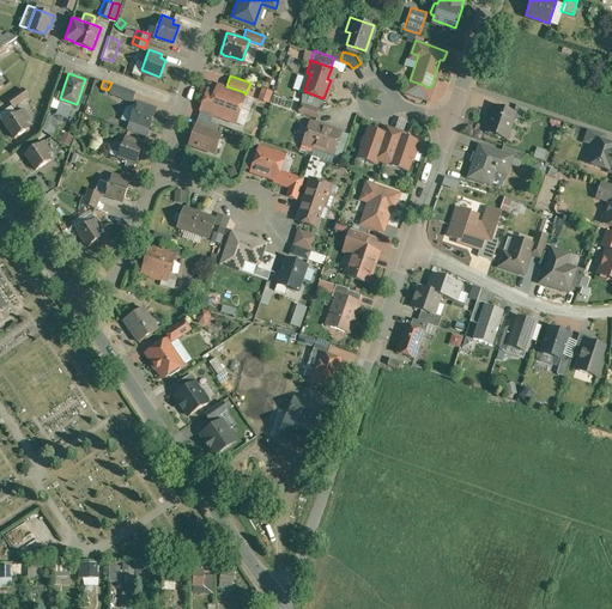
[(430,87),(410,80),(406,90),(426,97),(430,87)]
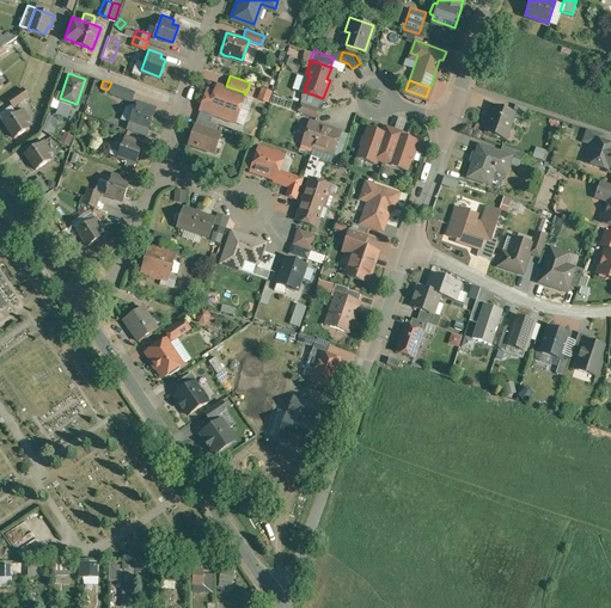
[(133,88),(114,81),(110,91),(136,100),(136,99),(130,98),(133,88)]
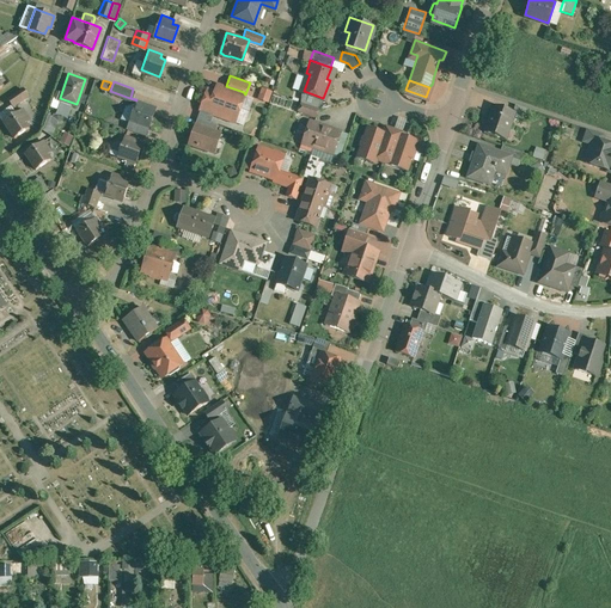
[(226,86),(222,85),(220,92),(207,87),(200,108),(213,112),(233,121),(244,93),(244,92),(226,86)]
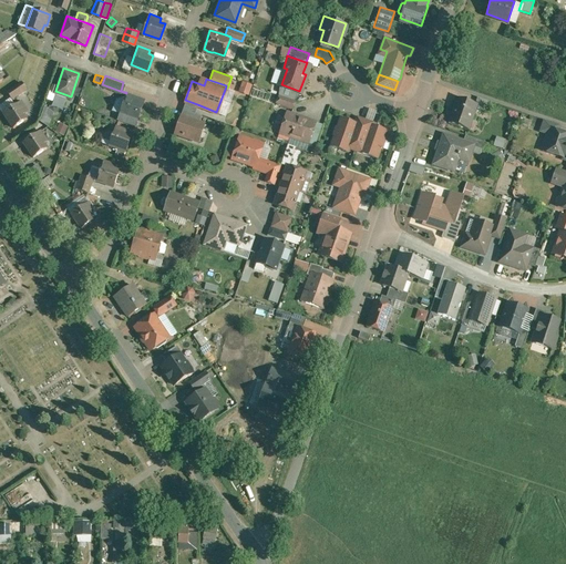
[(21,80),(6,90),(11,98),(26,88),(21,80)]
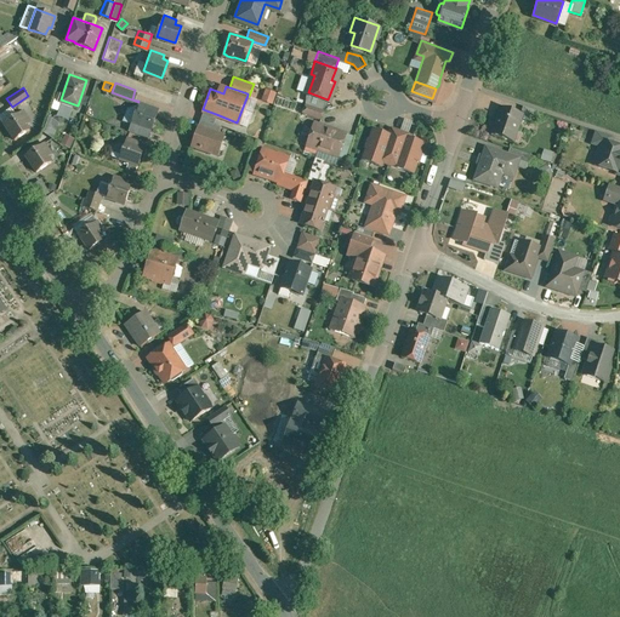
[(268,102),(271,90),(263,89),(260,100),(268,102)]
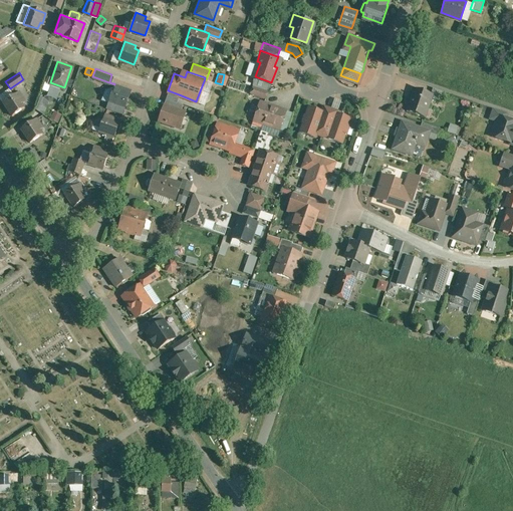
[(124,87),(114,83),(114,84),(108,101),(123,106),(129,92),(123,91),(124,87)]
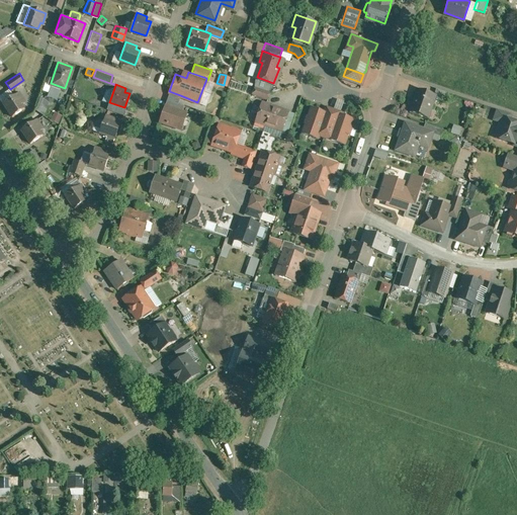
[(269,91),(254,85),(251,93),(267,98),(269,91)]
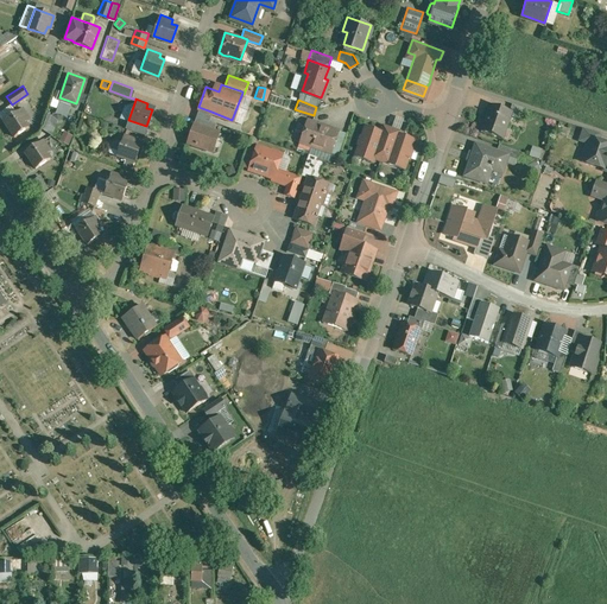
[(509,109),(489,102),(481,129),(503,137),(511,113),(512,110),(509,109)]
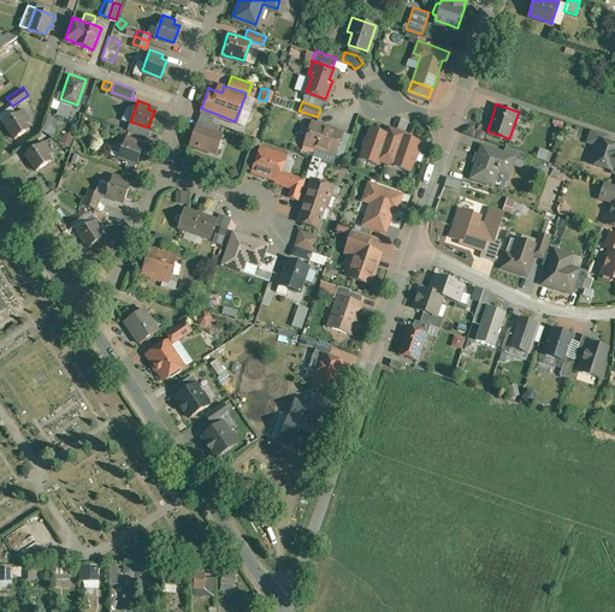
[(533,108),(519,104),(515,111),(519,112),(518,114),(530,119),(533,108)]
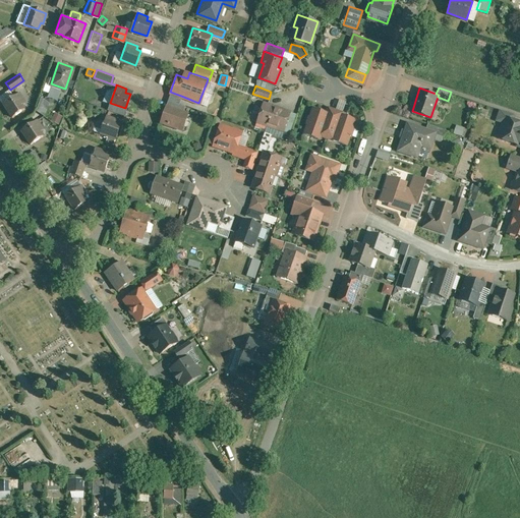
[(18,92),(3,102),(12,116),(24,108),(21,103),(24,101),(18,92)]
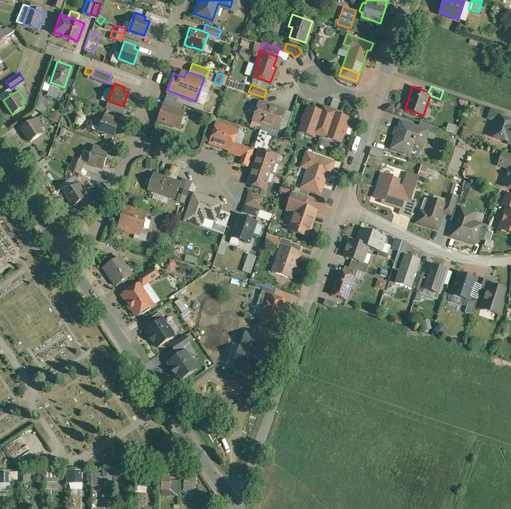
[(178,94),(167,90),(164,97),(175,101),(178,94)]
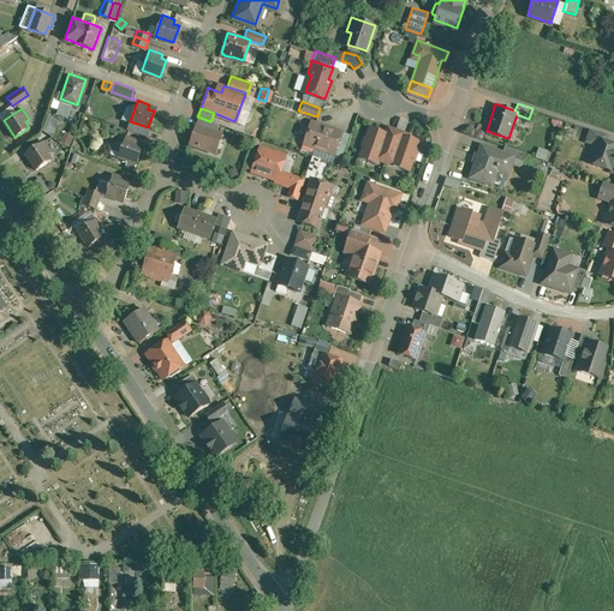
[(48,133),(54,118),(41,114),(36,130),(48,133)]
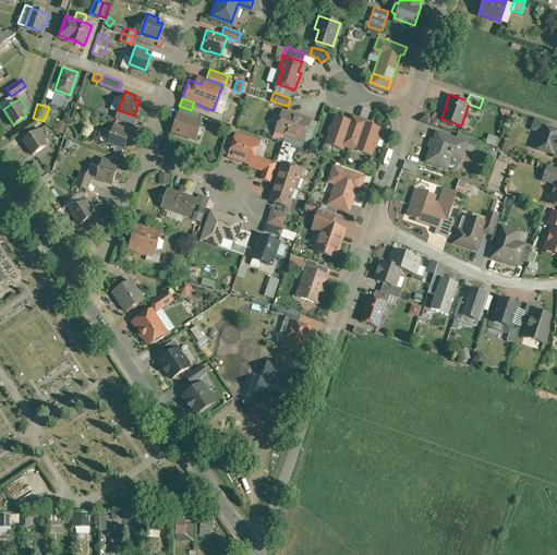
[(355,115),(363,117),(366,107),(359,105),(355,115)]
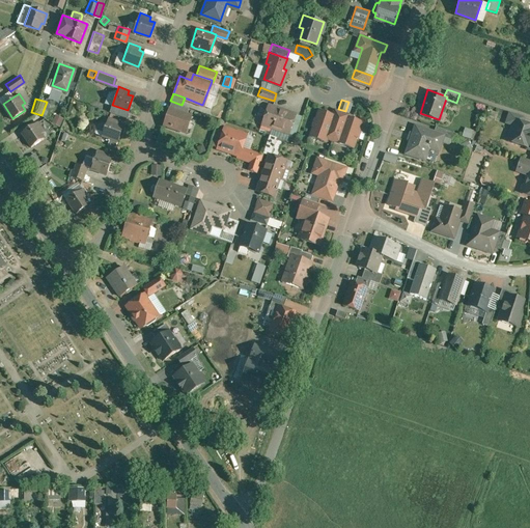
[(182,105),(170,101),(168,108),(186,113),(188,107),(182,105)]
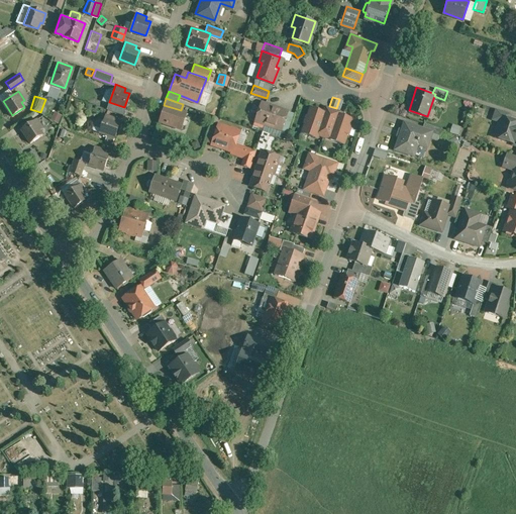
[(287,109),(261,101),(254,119),(281,128),(287,109)]
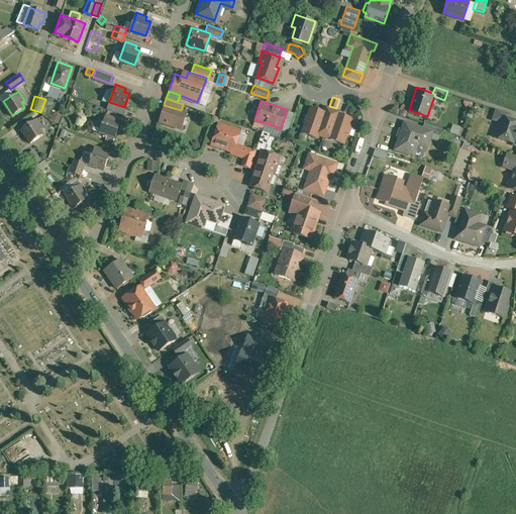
[(124,107),(109,102),(107,108),(122,113),(124,107)]
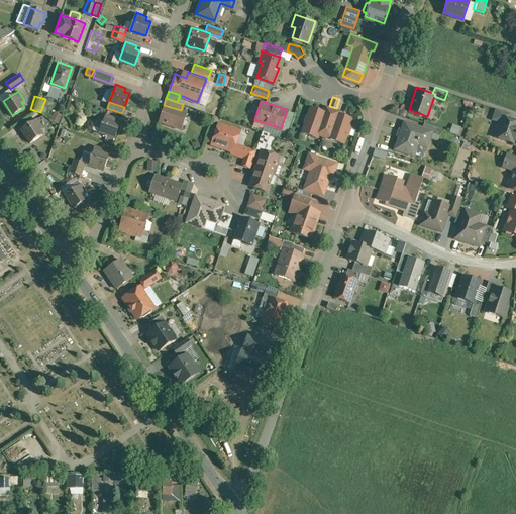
[(181,110),(164,105),(159,120),(181,127),(186,112),(181,110)]
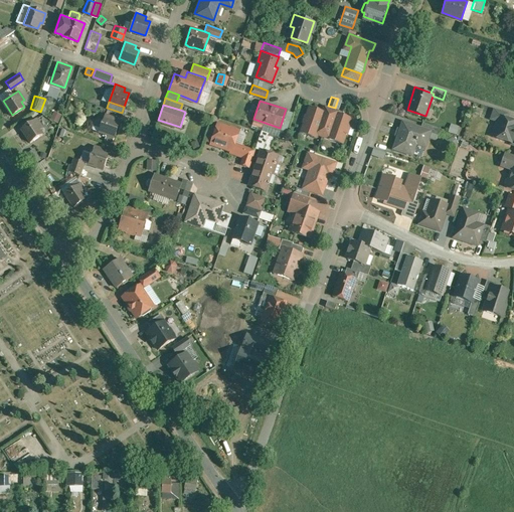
[(317,110),(309,107),(306,115),(304,116),(302,121),(303,124),(301,131),(315,136),(316,133),(321,135),(327,119),(320,117),(321,115),(318,114),(319,113),(317,110)]
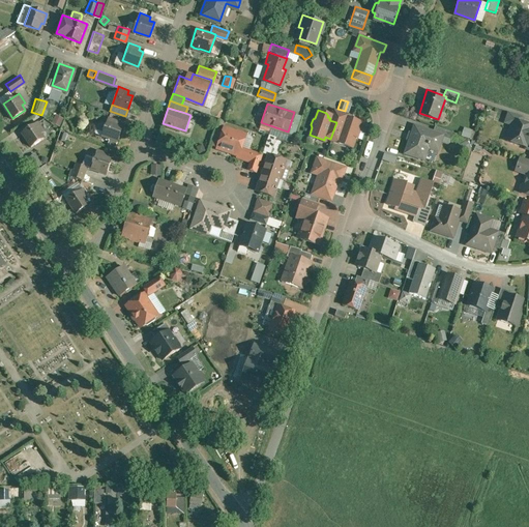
[(340,113),(333,110),(330,118),(329,120),(336,122),(340,113)]
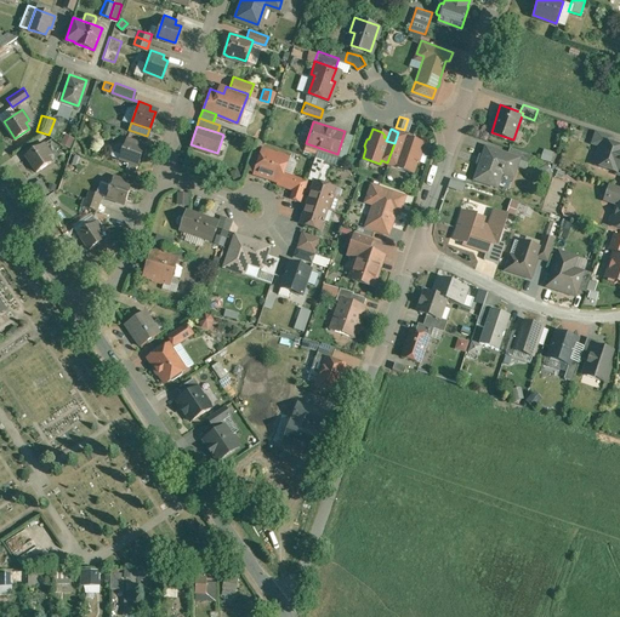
[(613,135),(596,129),(591,142),(599,144),(601,138),(610,142),(613,135)]
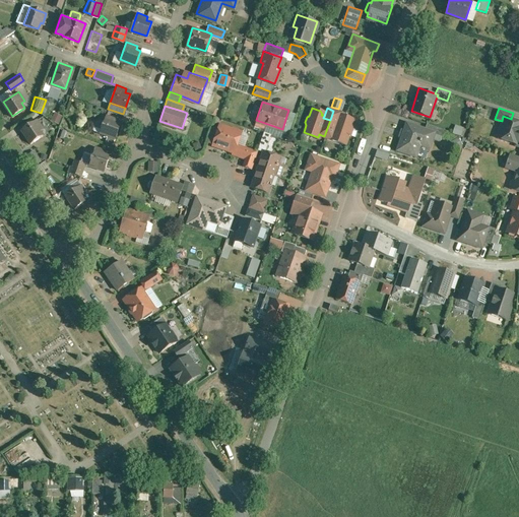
[(340,113),(333,111),(330,120),(336,123),(338,118),(340,113)]
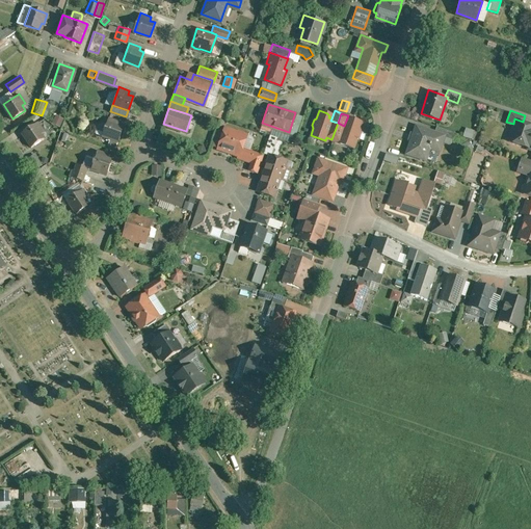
[(118,121),(108,116),(102,134),(117,140),(123,126),(117,124),(118,121)]
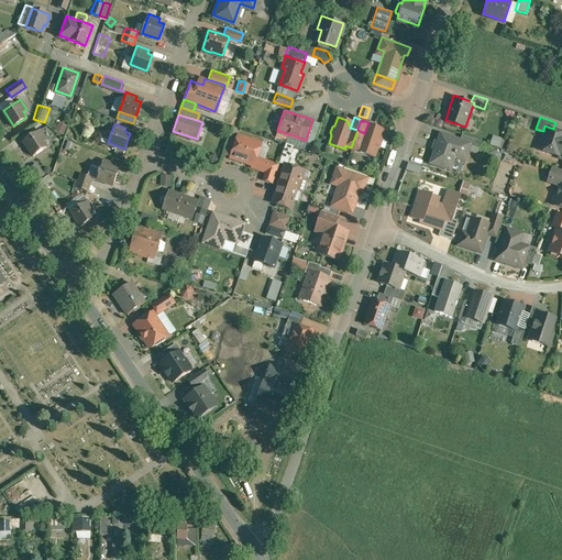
[(561,131),(553,129),(544,125),(543,131),(541,139),(544,140),(541,149),(561,155),(561,131)]
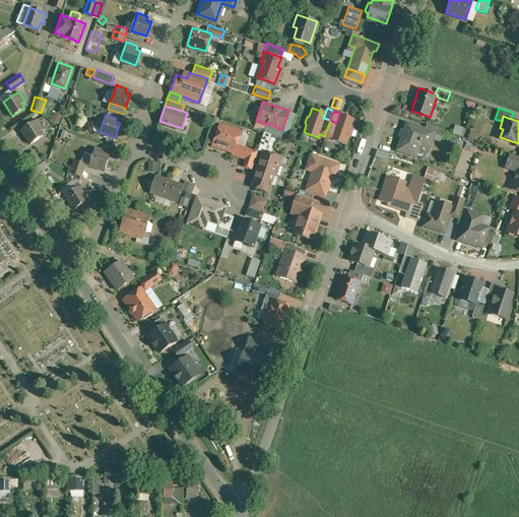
[(338,118),(336,123),(330,120),(324,136),(344,143),(346,136),(348,135),(350,129),(349,127),(352,120),(344,117),(341,118),(341,120),(338,118)]
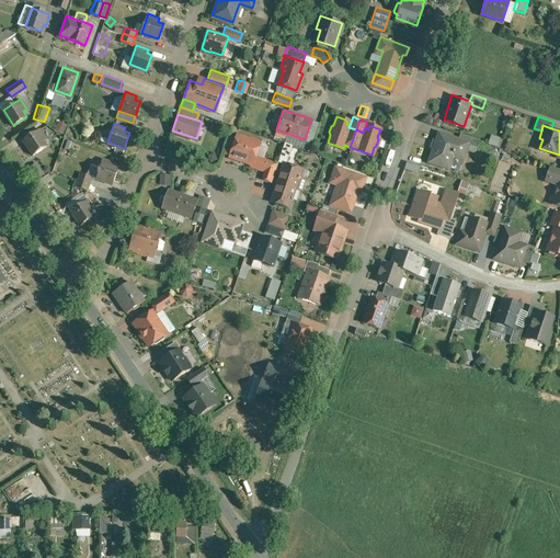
[(40,128),(23,139),(32,154),(46,145),(43,139),(46,137),(40,128)]
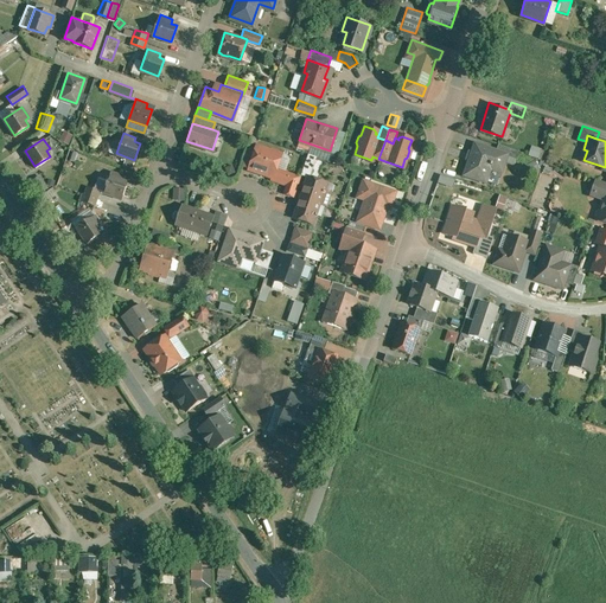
[(496,149),(474,142),(465,173),(485,179),(490,166),(501,170),(505,154),(496,151),(496,149)]
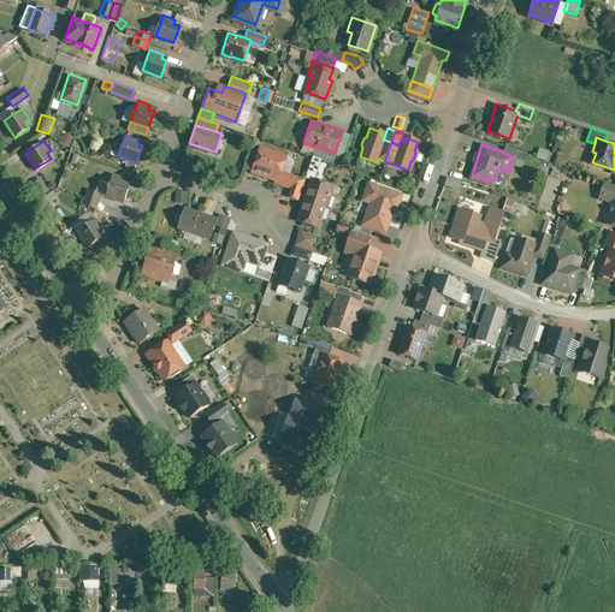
[(525,152),(506,146),(503,152),(503,153),(513,156),(522,160),(525,152)]
